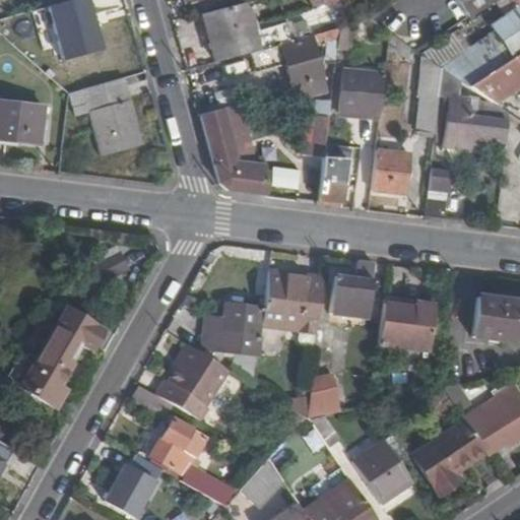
[(457,29),(420,55),(440,68),(468,87),(519,53),(519,0),(509,0),(515,8),(488,25),(492,31),(468,47),(457,29)]
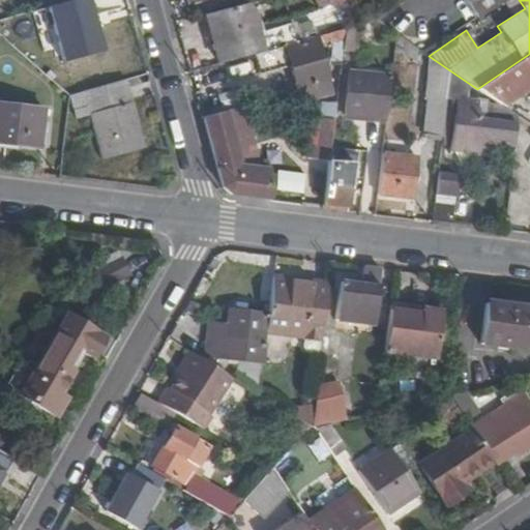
[(466,0),(477,17),(502,0),(466,0)]
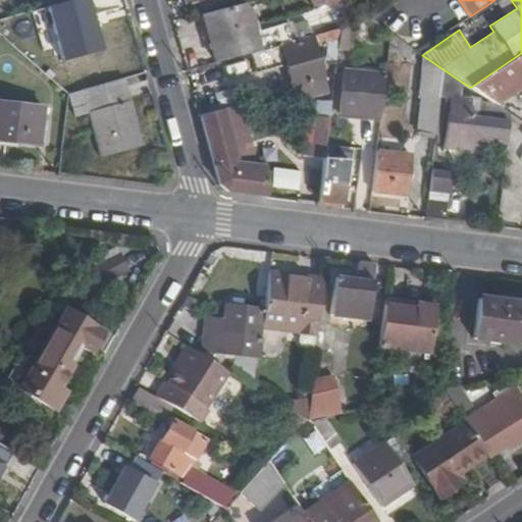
[(256,50),(244,3),(203,14),(215,61),(256,50)]
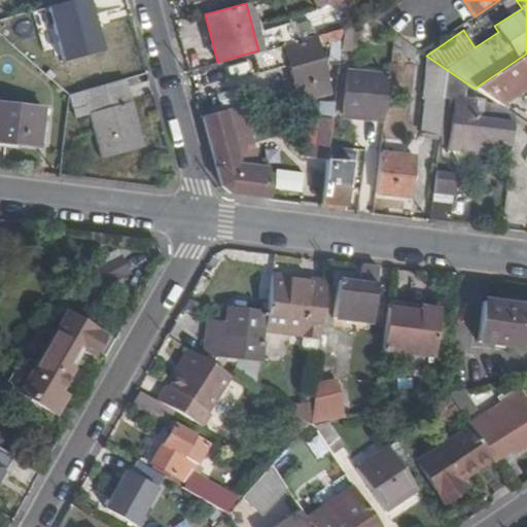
[(353,50),(357,23),(343,27),(341,48),(353,50)]
